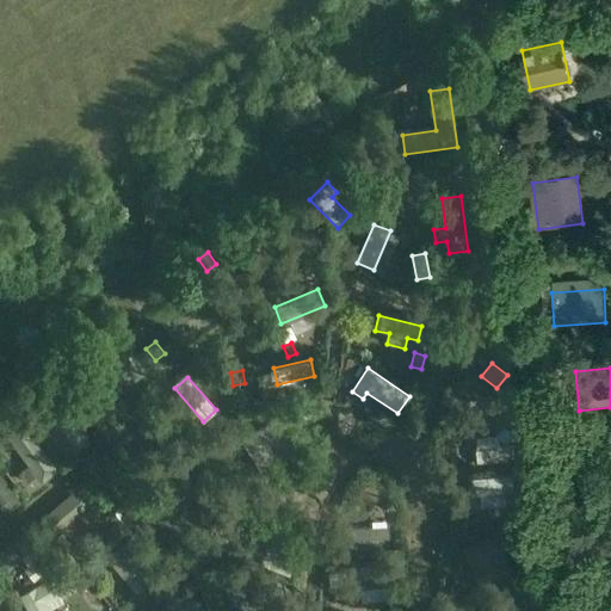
[(96,400),(104,411),(113,403),(105,392),(96,400)]
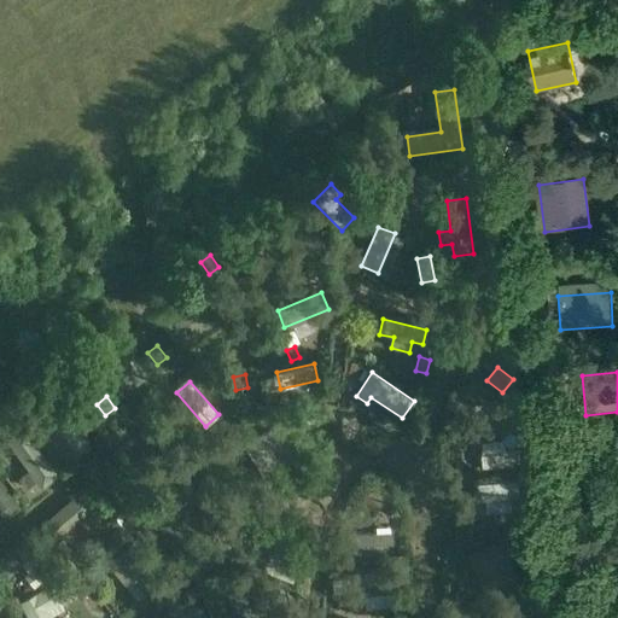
[(41,421),(70,460),(93,442),(64,403),(41,421)]
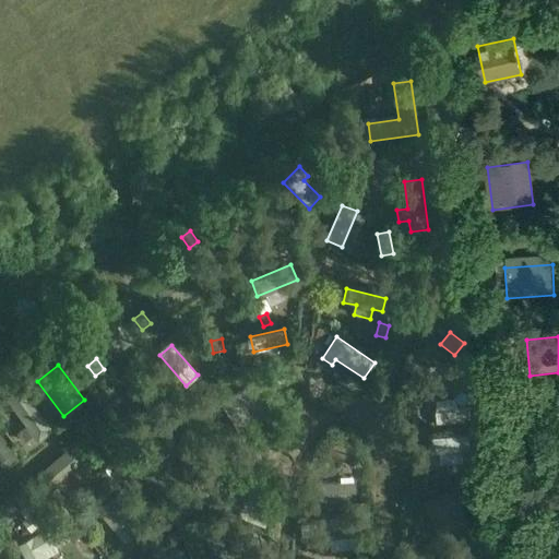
[(247,378),(252,388),(264,380),(259,370),(247,378)]
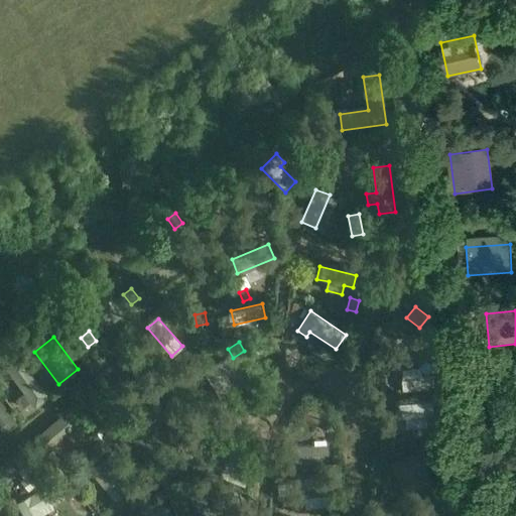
[(319,363),(325,356),(314,350),(309,357),(319,363)]
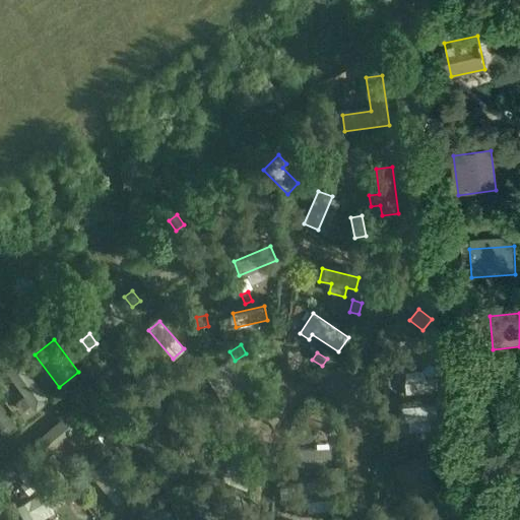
[(19,356),(6,367),(34,402),(46,392),(19,356)]
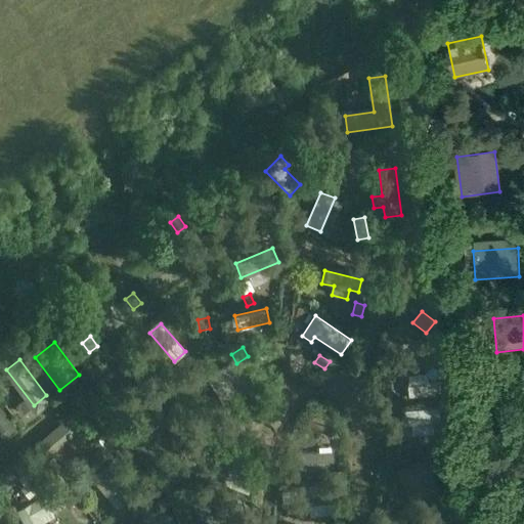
[(207,379),(230,417),(245,407),(222,369),(207,379)]
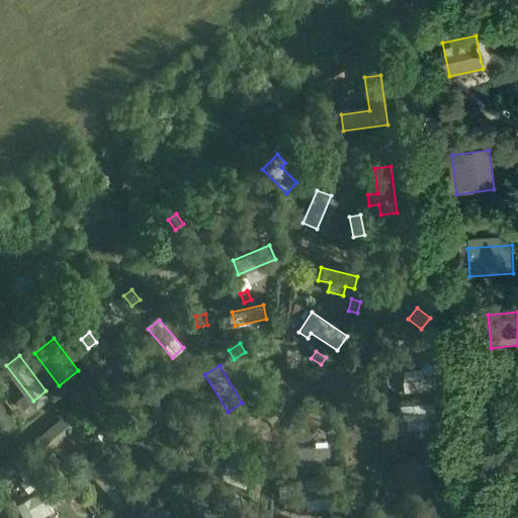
[(435,376),(423,377),(404,379),(403,379),(404,393),(436,390),(435,376)]
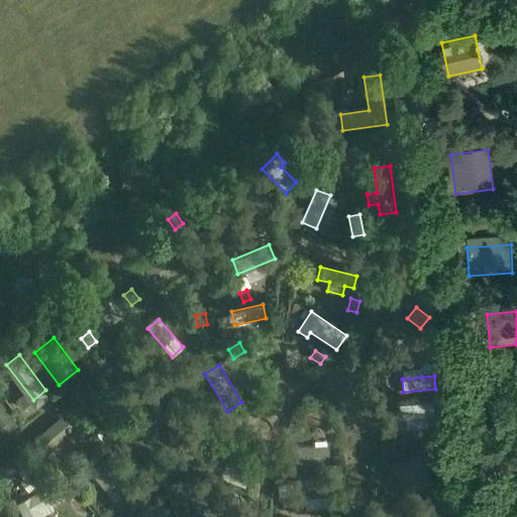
[(0,431),(17,419),(0,397),(0,431)]
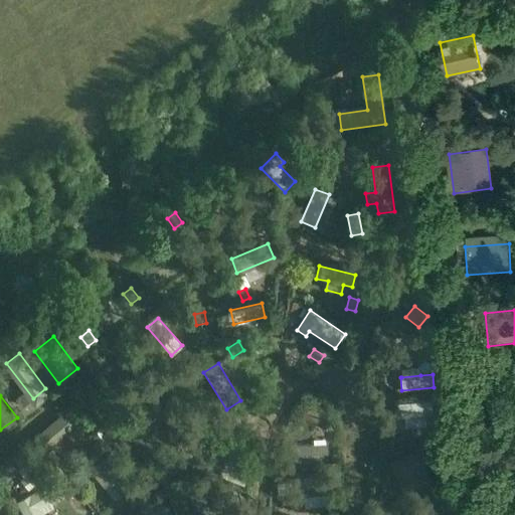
[(433,401),(396,403),(396,416),(404,416),(405,427),(426,426),(425,415),(433,414),(433,401)]
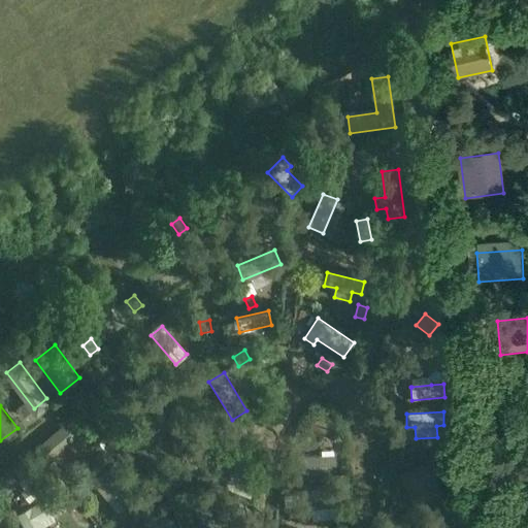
[(52,455),(81,433),(71,420),(42,442),(52,455)]
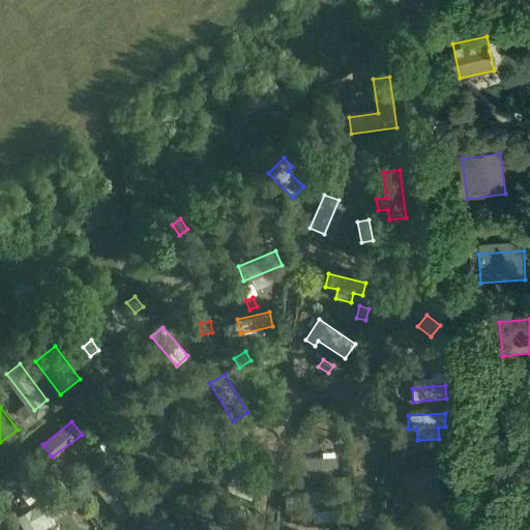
[(123,462),(131,455),(124,446),(116,452),(123,462)]
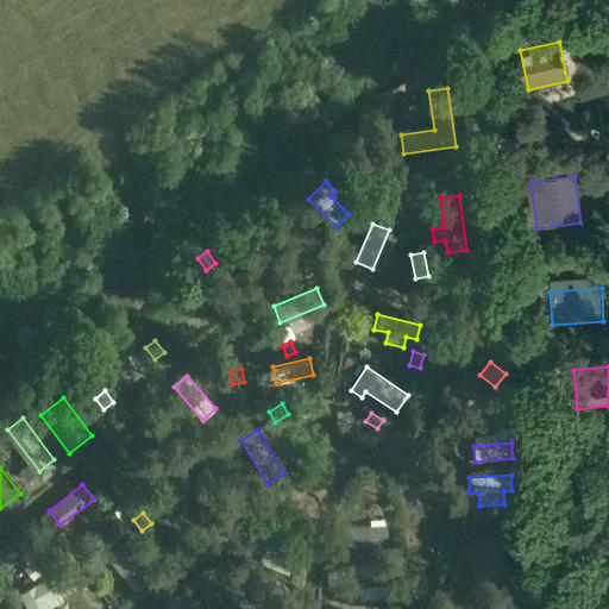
[(284,521),(281,529),(290,533),(294,525),(284,521)]
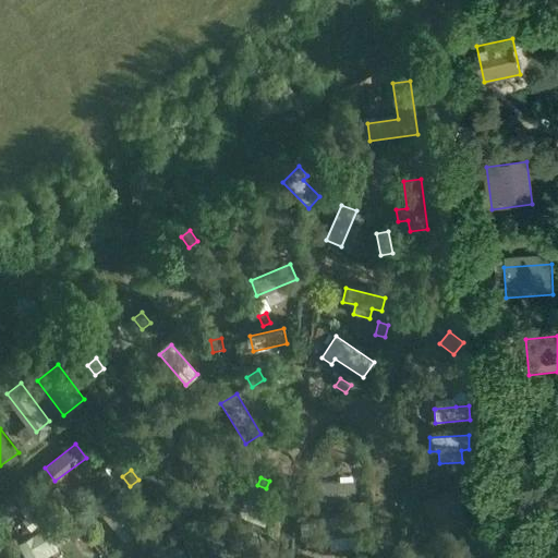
[(310,500),(355,498),(354,484),(308,485),(310,500)]
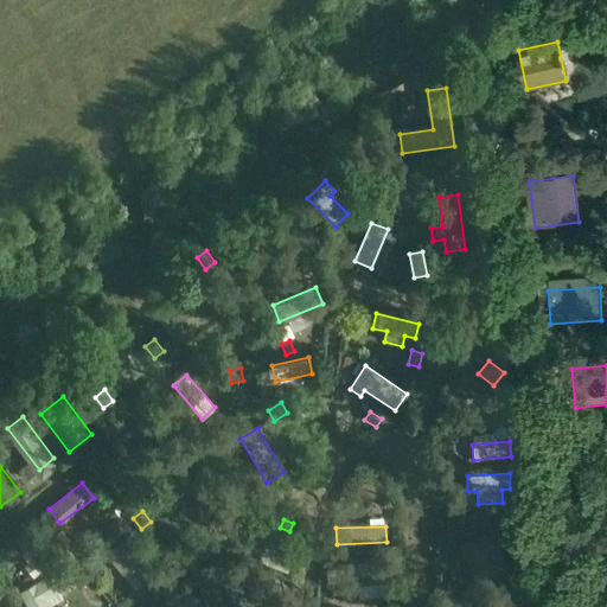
[(0,566),(1,568),(18,555),(33,543),(39,540),(30,528),(0,550),(0,566)]
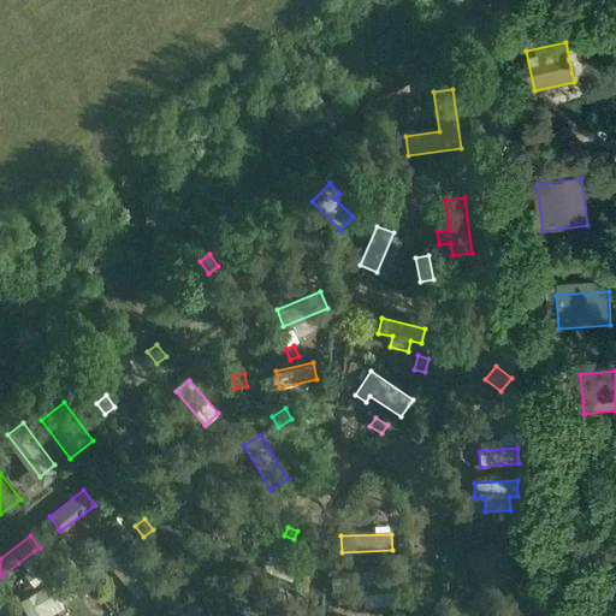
[(474,548),(490,584),(517,572),(502,535),(474,548)]
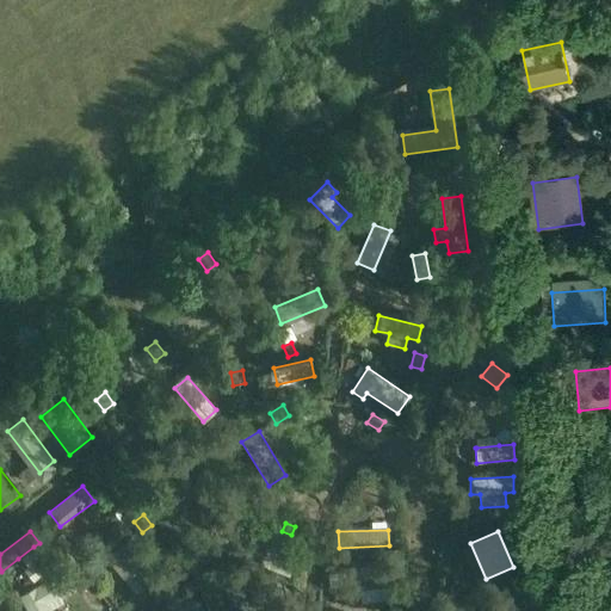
[(111,551),(142,588),(155,578),(124,541),(111,551)]
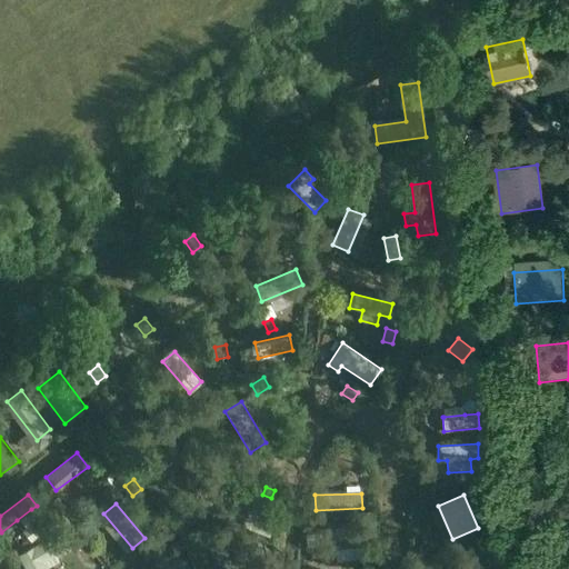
[(273,523),(248,512),(243,525),(269,536),(273,523)]
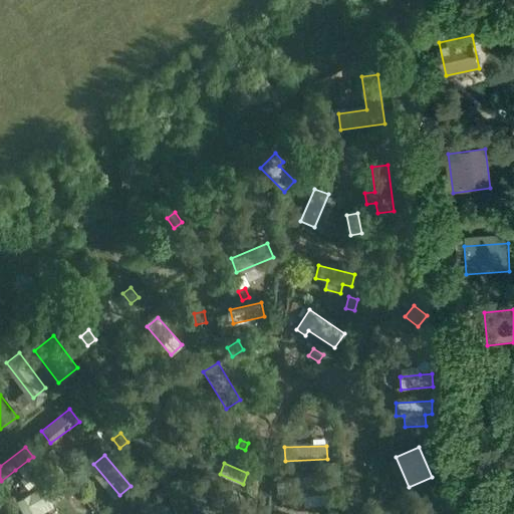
[(49,500),(56,496),(48,482),(17,500),(24,513),(42,513),(38,506),(49,500)]
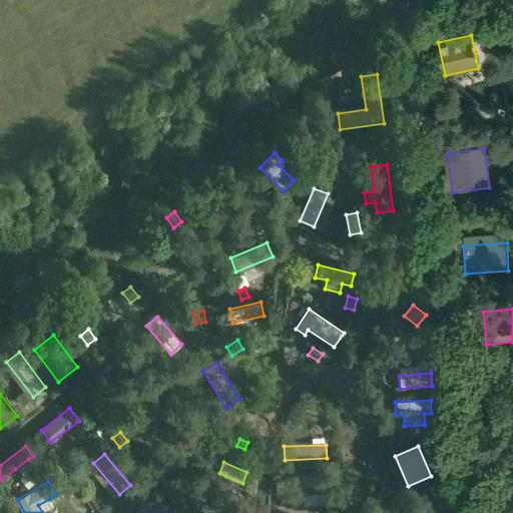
[(170,512),(163,505),(166,502),(156,492),(133,512),(170,512)]
